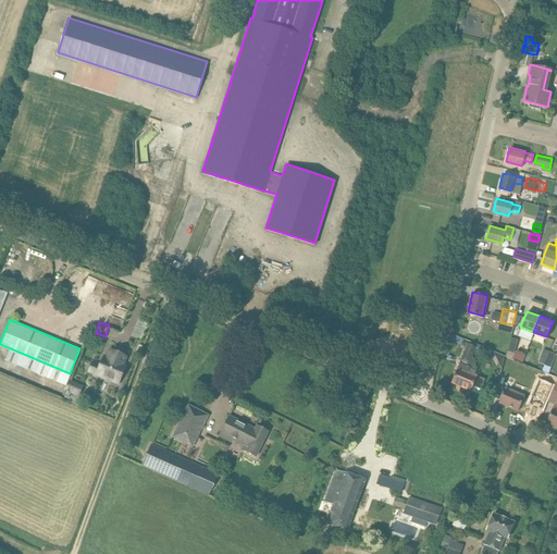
[(508,349),(515,351),(518,337),(511,335),(508,349)]
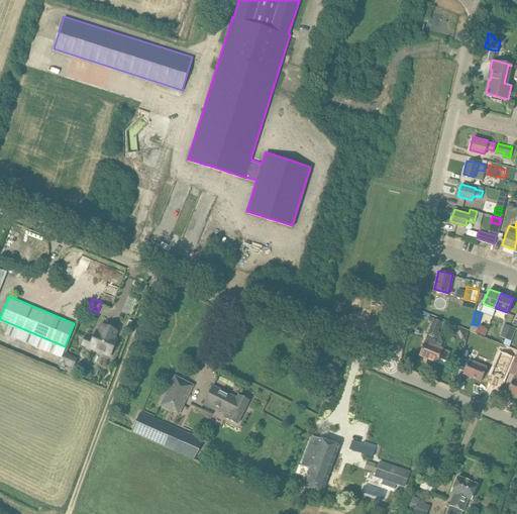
[(443,317),(435,314),(428,330),(436,333),(443,317)]
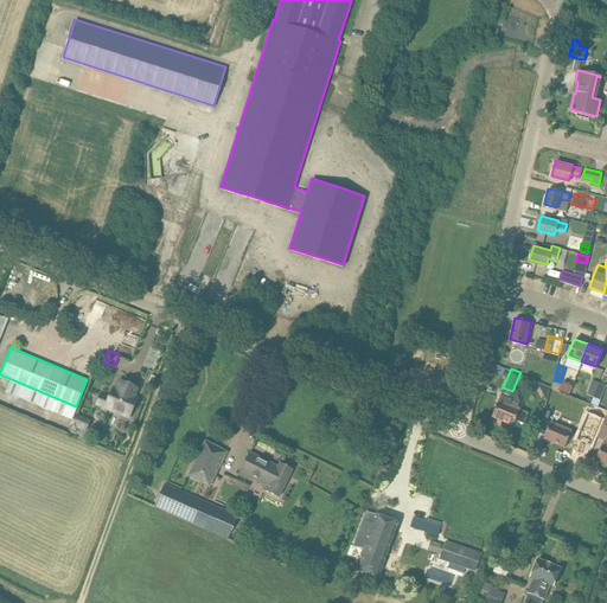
[(113,386),(104,408),(129,417),(138,397),(135,396),(139,387),(120,379),(116,389),(113,386)]
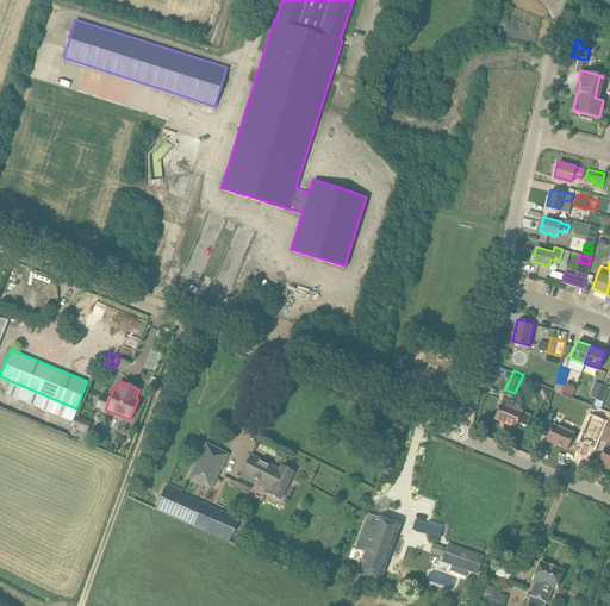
[(597,398),(602,383),(596,381),(590,394),(597,398)]
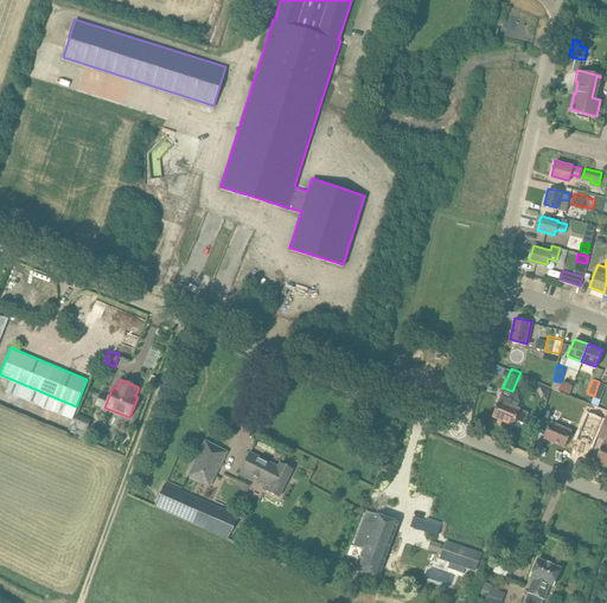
[(594,396),(600,398),(606,384),(599,382),(594,396)]
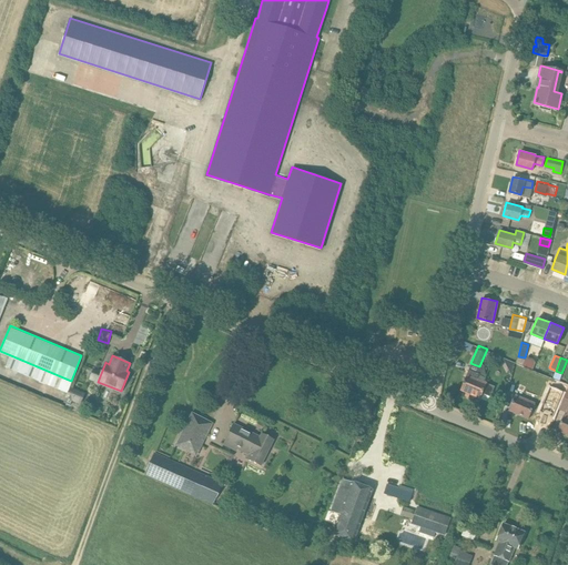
[(495,385),(477,377),(479,372),(469,367),(460,389),(480,396),(483,392),(490,395),(495,385)]
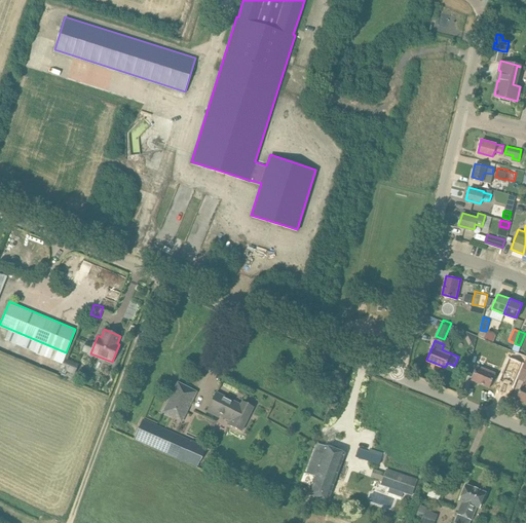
[(471,355),(484,361),(489,348),(477,343),(471,355)]
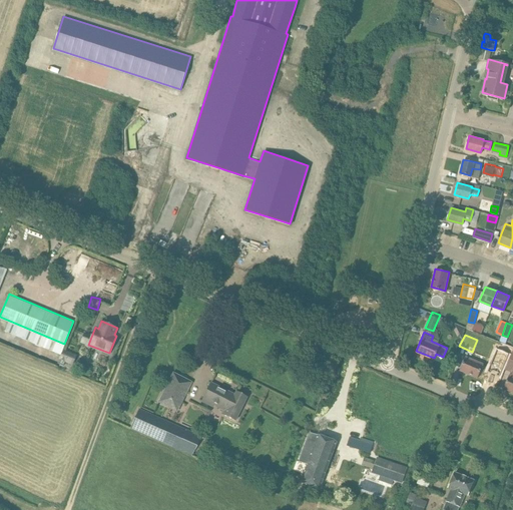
[(498,340),(487,366),(501,372),(512,346),(498,340)]
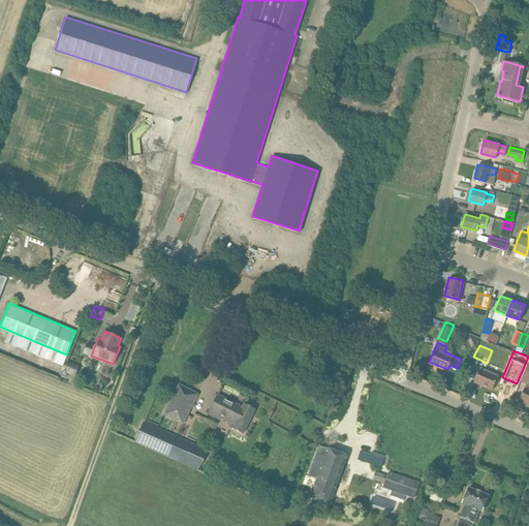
[(492,388),(496,378),(498,374),(479,366),(473,380),(492,388)]
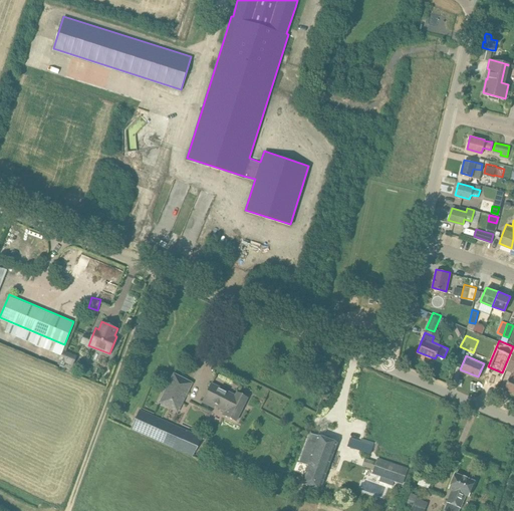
[(330,364),(317,360),(314,369),(327,373),(330,364)]
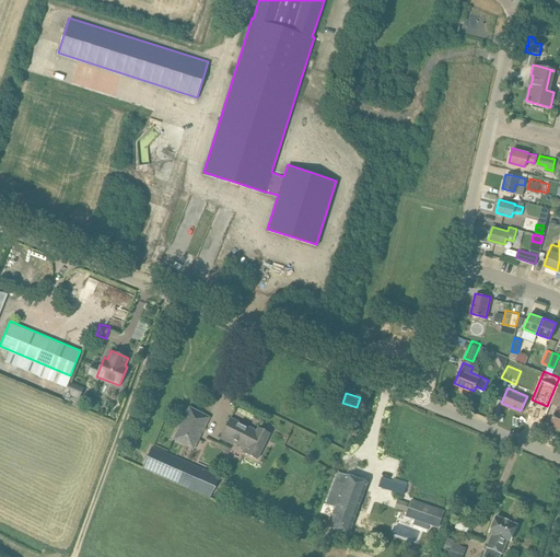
[(559,402),(558,408),(556,407),(549,422),(559,427),(559,402)]
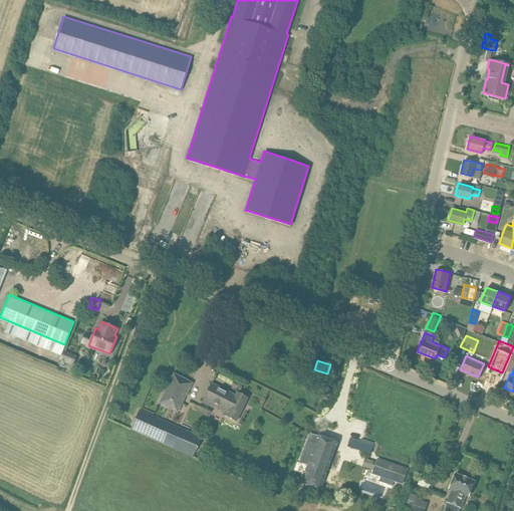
[(178,411),(194,380),(174,370),(159,401),(178,411)]
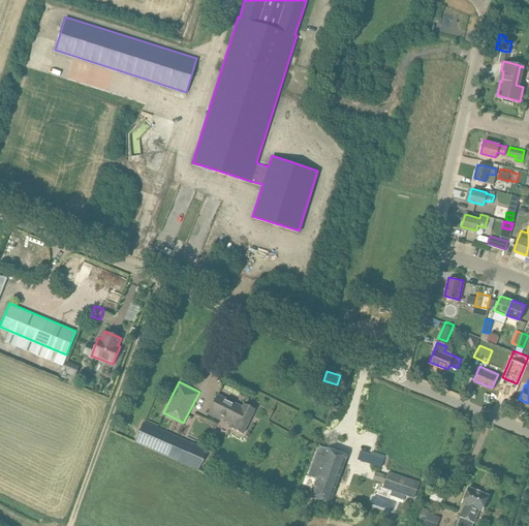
[(242,405),(218,393),(209,412),(230,424),(229,426),(243,432),(255,408),(244,402),(242,405)]
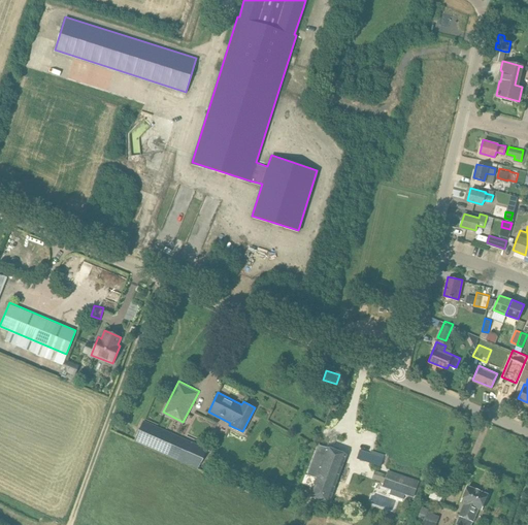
[(205,446),(143,418),(134,438),(197,466),(205,446)]
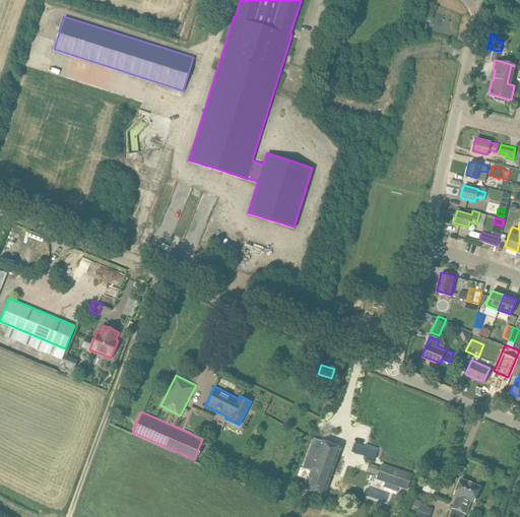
[(323,494),(337,456),(341,446),(314,437),(311,446),(303,466),(311,469),(305,487),(323,494)]
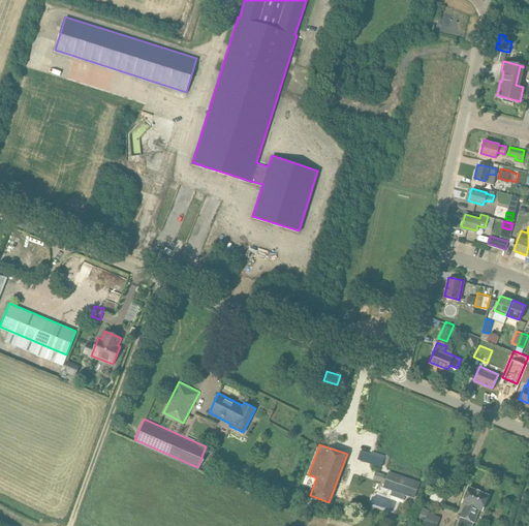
[(383,457),(360,449),(358,457),(381,465),(383,457)]
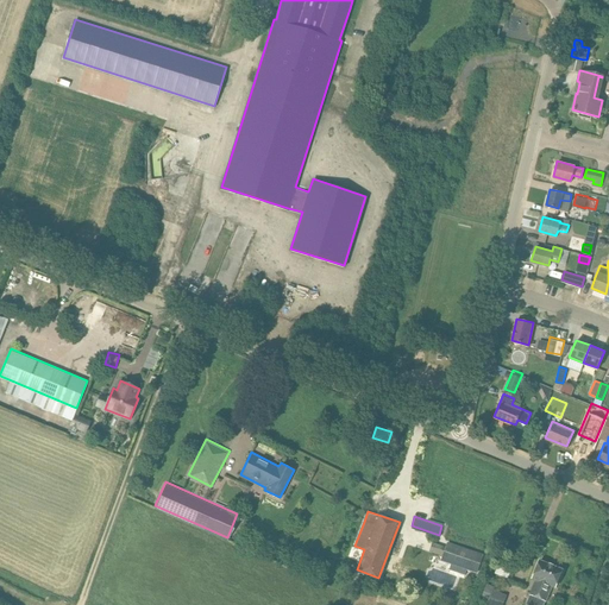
[(432,540),(428,549),(440,553),(444,543),(432,540)]
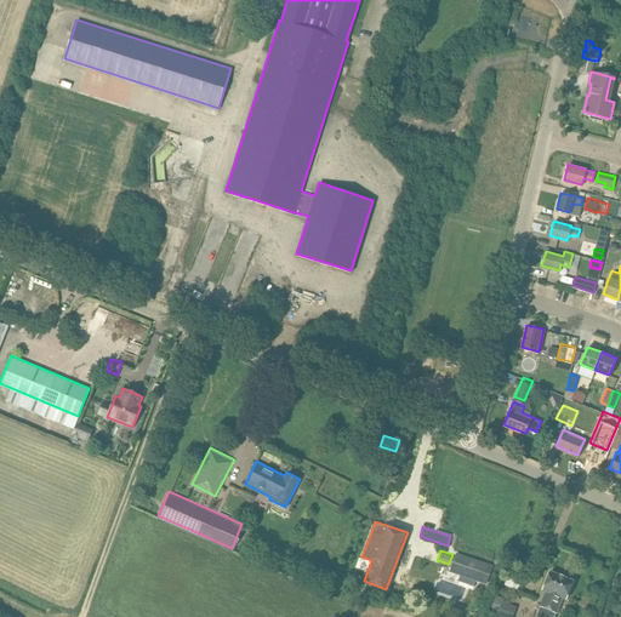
[(456,550),(449,570),(486,582),(493,563),(456,550)]
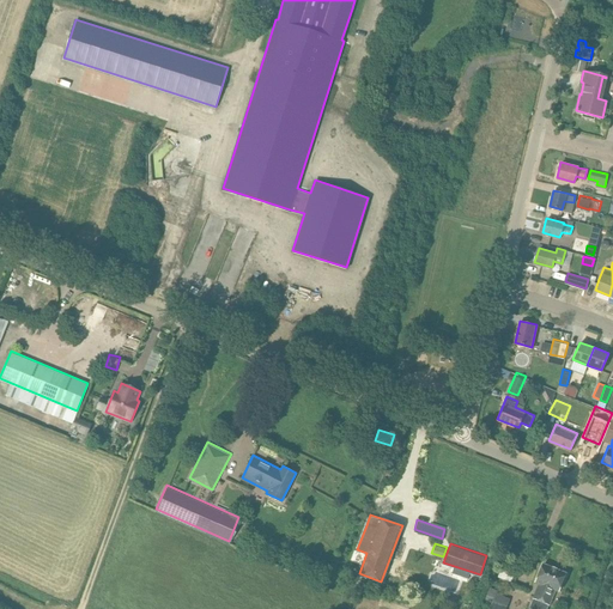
[(558,590),(562,583),(565,572),(542,562),(535,580),(539,583),(533,597),(530,606),(538,608),(546,608),(548,603),(550,603),(554,589),(558,590)]
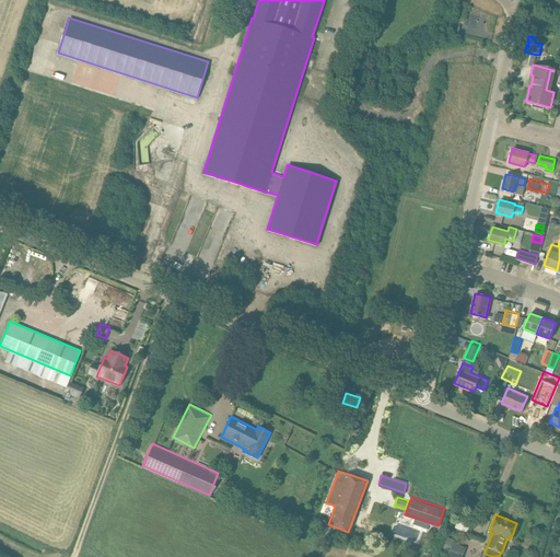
[(454,537),(447,535),(443,546),(450,548),(448,553),(462,556),(465,547),(452,543),(454,537)]
